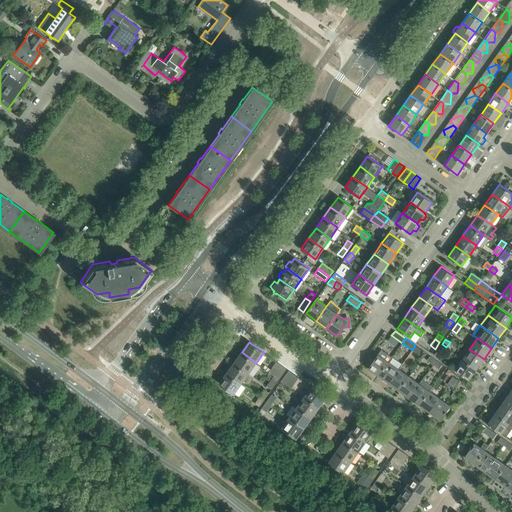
[(442,353),(446,347),(442,344),(437,350),(442,353)]
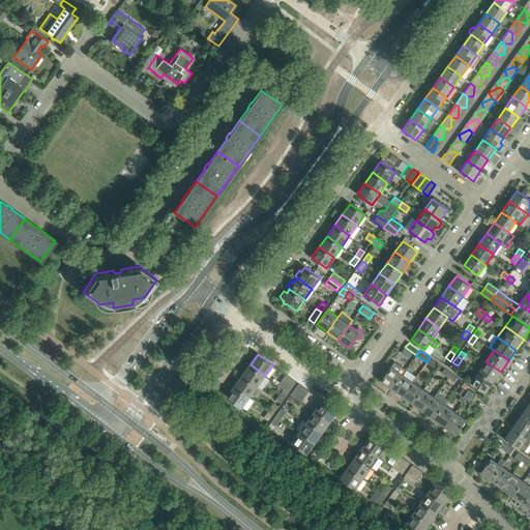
[(433,366),(436,361),(430,357),(427,362),(433,366)]
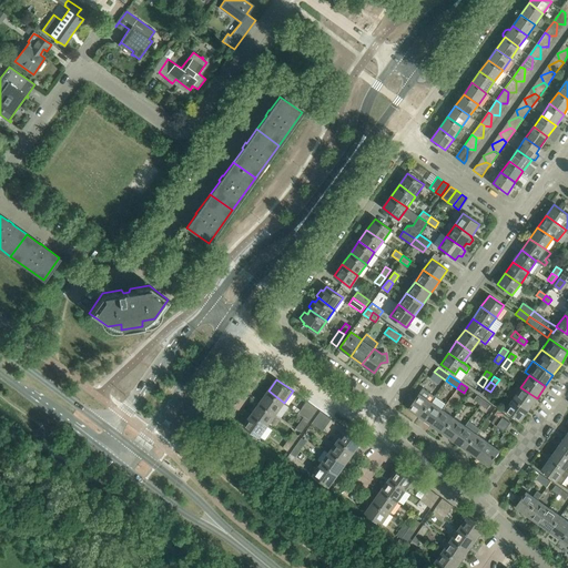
[(430,401),(432,402),(435,396),(423,387),(408,408),(419,416),(430,401)]
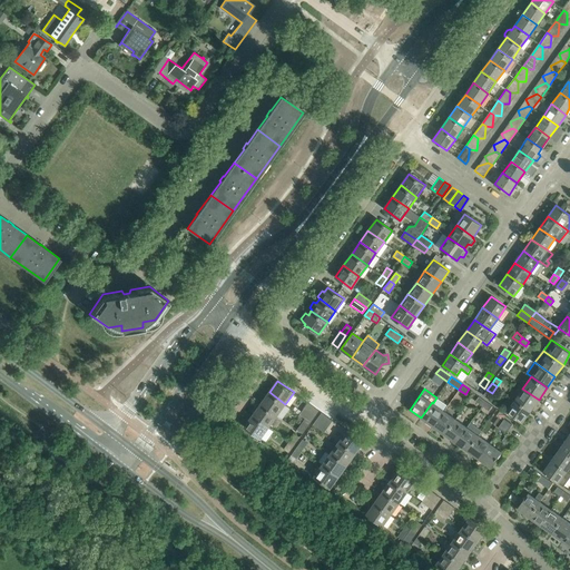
[(530,411),(539,400),(522,389),(514,400),(530,411)]
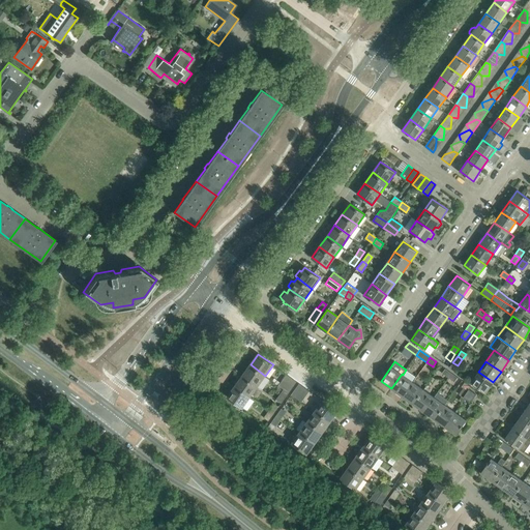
[(265,376),(251,364),(242,375),(258,386),(265,376)]
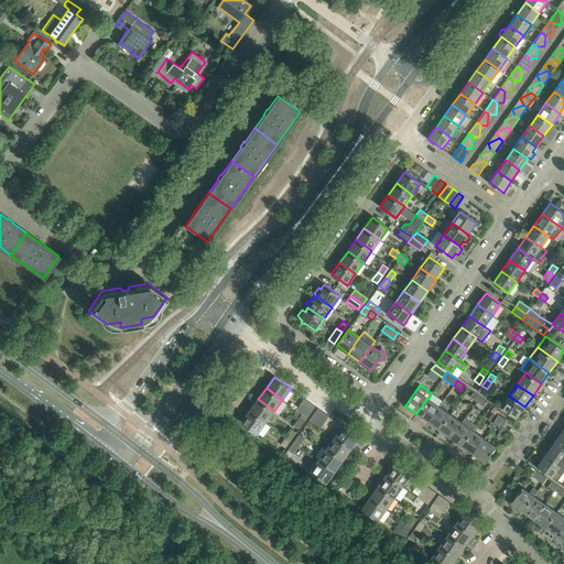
[(477,402),(480,397),(474,392),(469,398),(477,402)]
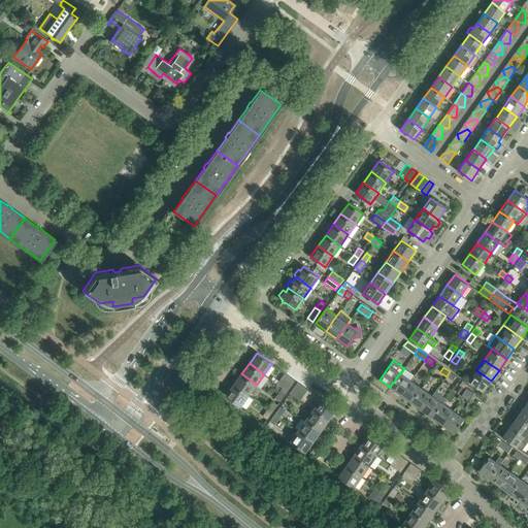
[(484,392),(491,381),(476,370),(469,382),(484,392)]
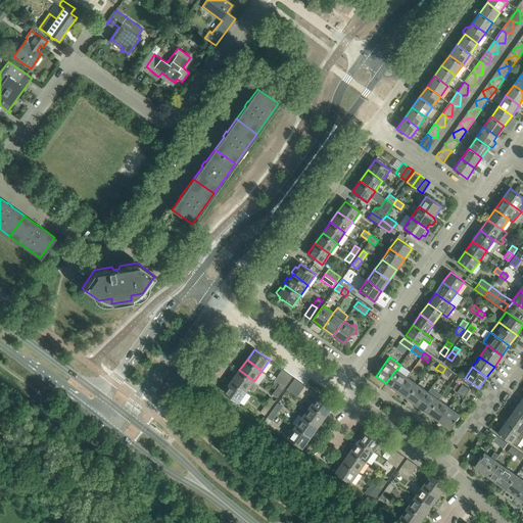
[(452,372),(445,368),(442,373),(448,377),(452,372)]
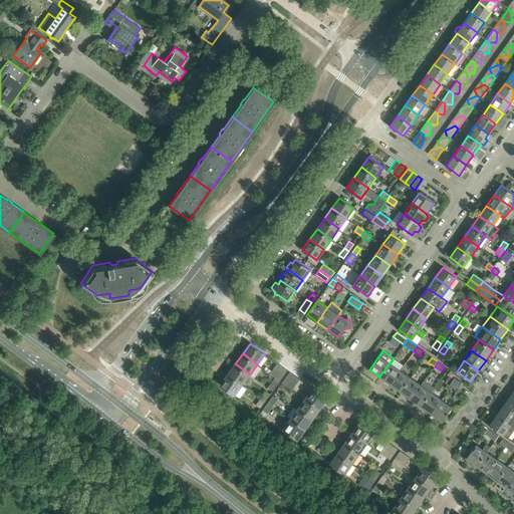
[(275,377),(282,366),(278,362),(270,373),(275,377)]
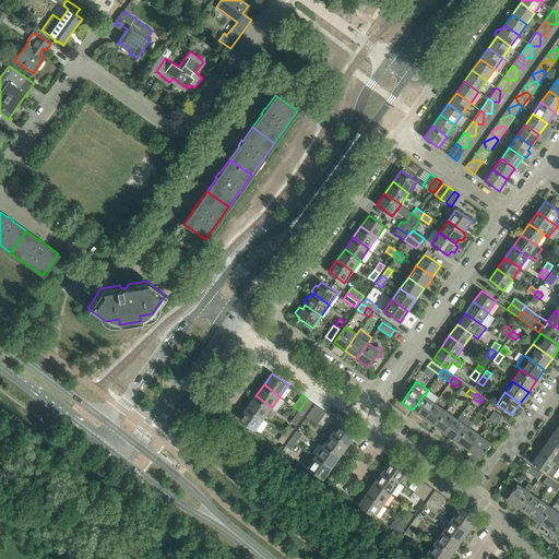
[(425,418),(436,403),(425,395),(424,394),(413,409),(425,418)]
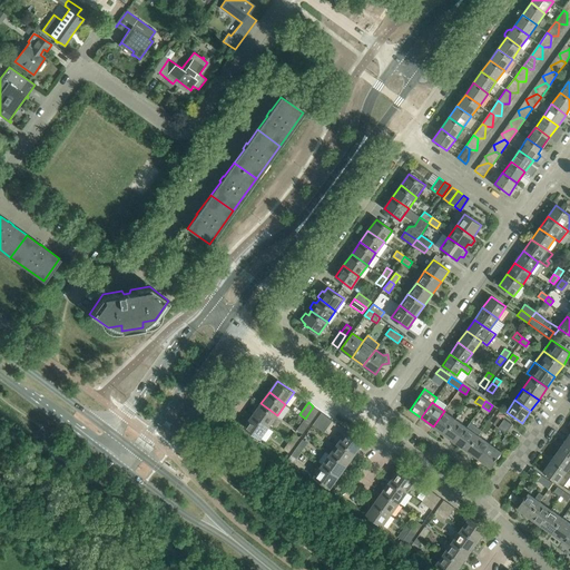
[(277,415),(261,403),(253,415),(268,426),(277,415)]
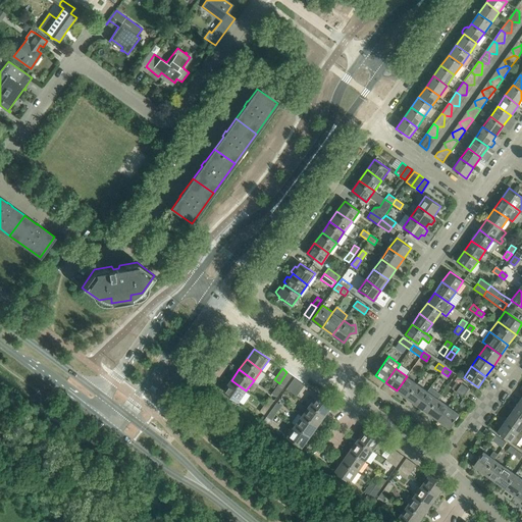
[(284,386),(292,375),(286,372),(279,383),(284,386)]
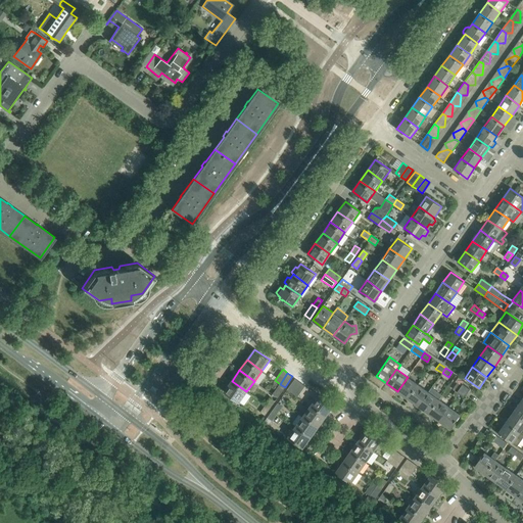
[(408,398),(418,384),(408,377),(397,391),(408,398)]
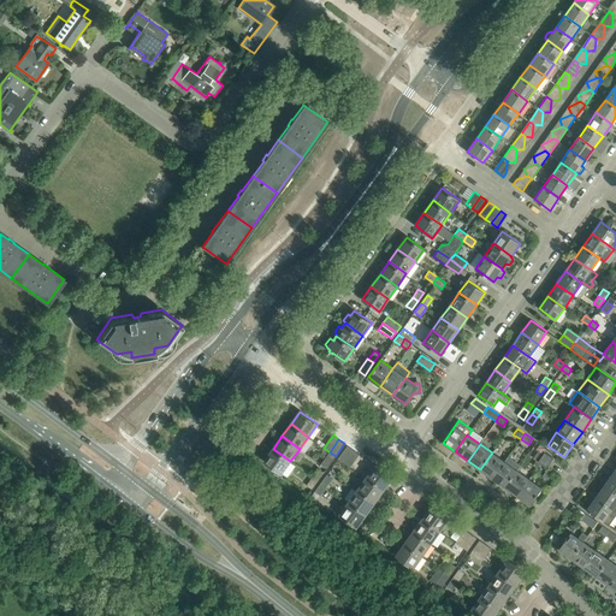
[(545,452),(548,449),(540,444),(537,449),(539,451),(535,456),(540,460),(545,452)]
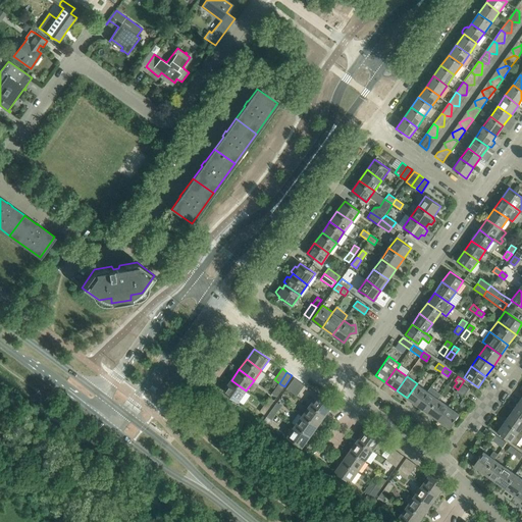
[(292,392),(299,380),(295,377),(286,388),(292,392)]
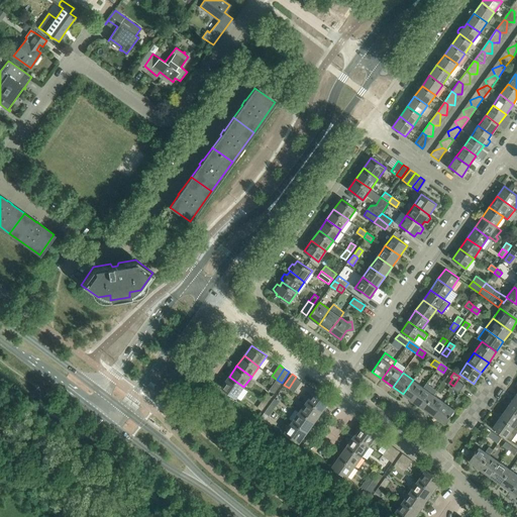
[(243,387),(229,377),(221,387),(236,398),(243,387)]
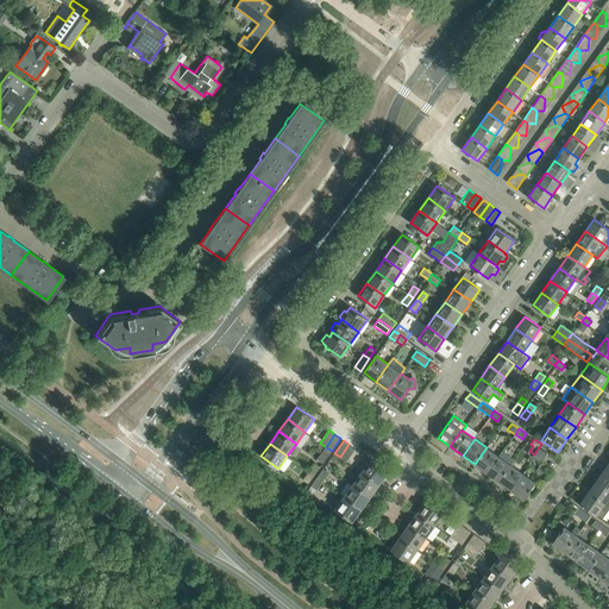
[(346,462),(356,449),(349,444),(340,457),(346,462)]
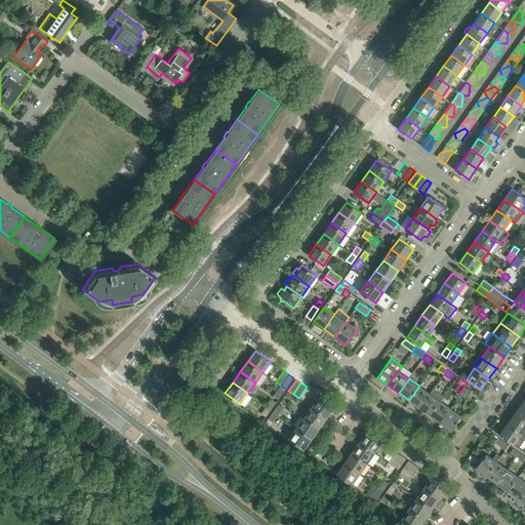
[(419,407),(430,393),(419,386),(409,400),(419,407)]
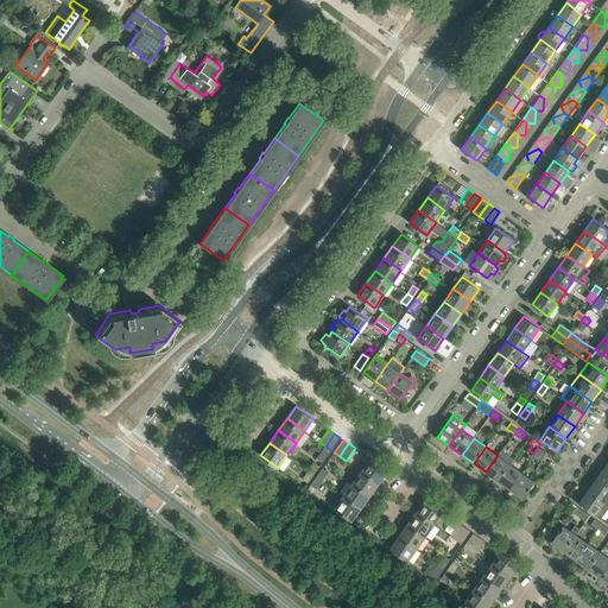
[(540,462),(545,455),(546,453),(538,447),(533,454),(531,455),(540,462)]
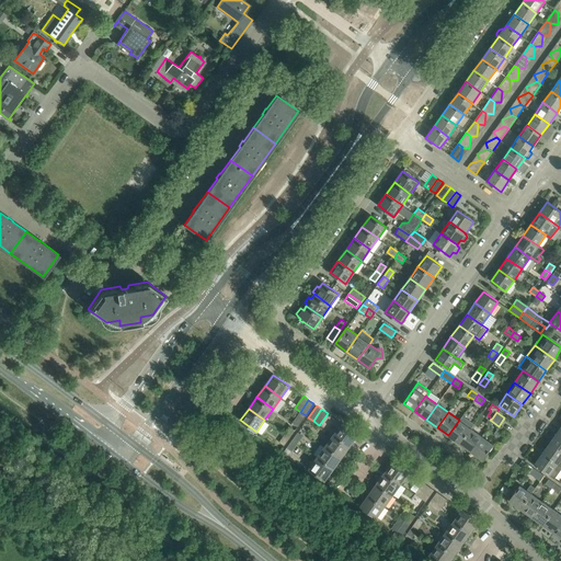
[(460,444),(471,428),(473,424),(462,415),(459,420),(448,435),(460,444)]
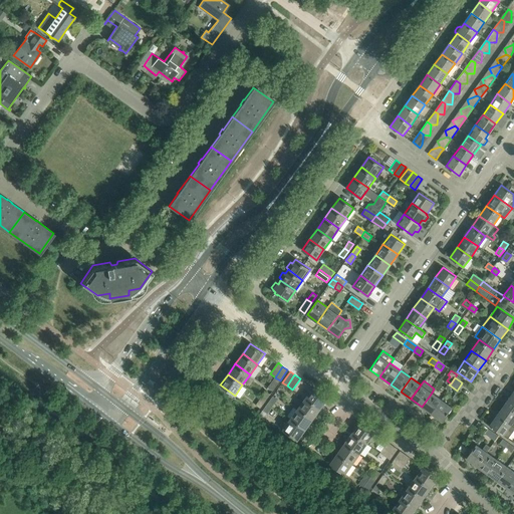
[(320,409),(327,399),(313,388),(305,399),(320,409)]
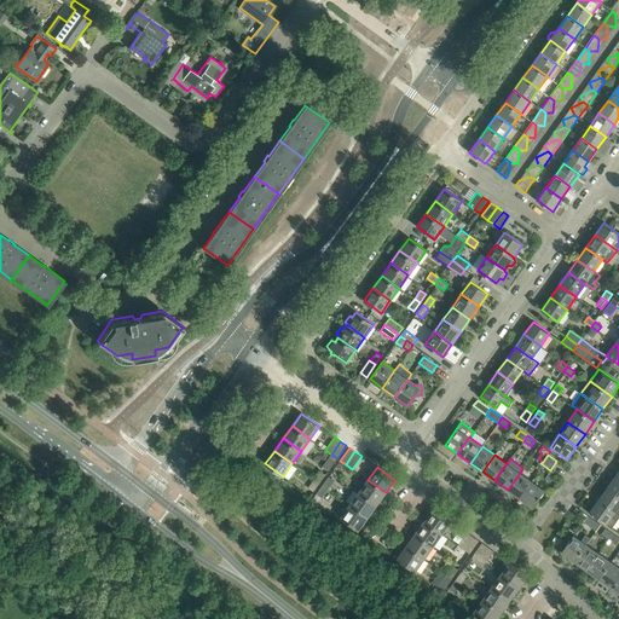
[(320,470),(314,480),(319,484),(325,474),(320,470)]
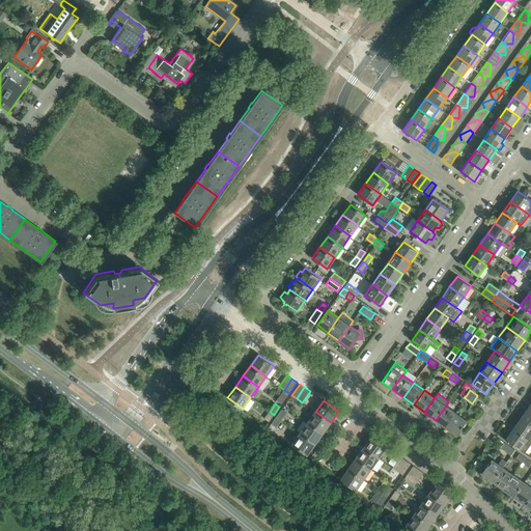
[(472,413),(477,407),(472,403),(468,410),(472,413)]
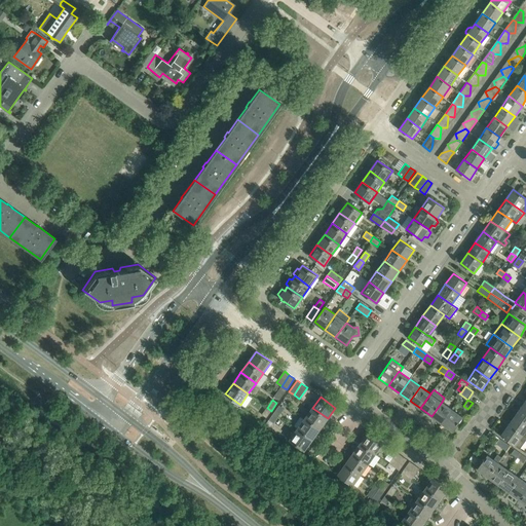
[(442,423),(452,409),(442,402),(431,416),(442,423)]
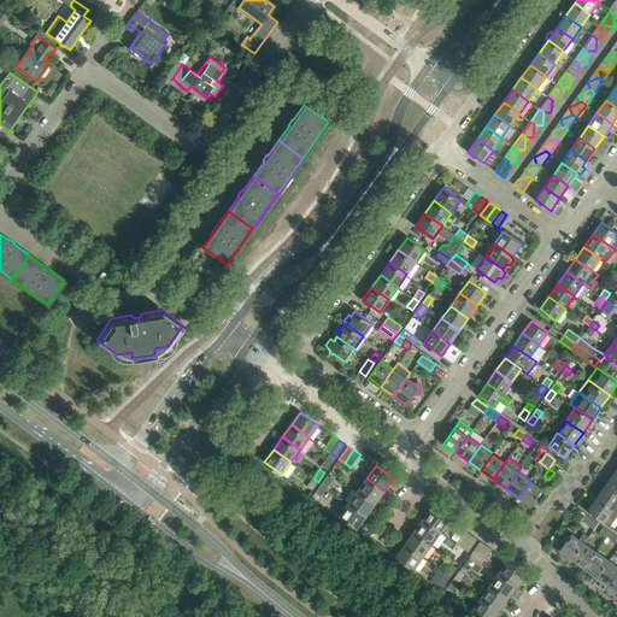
[(616,475),(615,474),(605,486),(616,493),(616,475)]
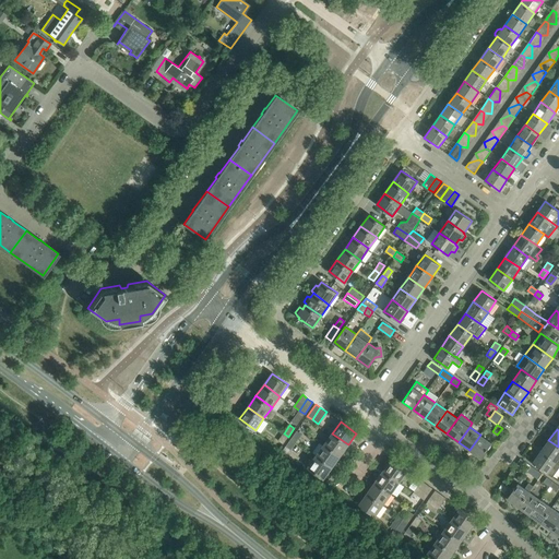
[(297,430),(292,438),(296,442),(301,433),(297,430)]
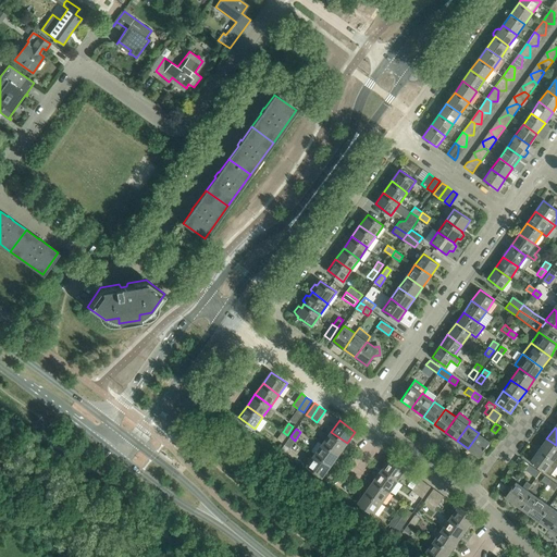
[(282,442),(287,435),(283,432),(277,438),(282,442)]
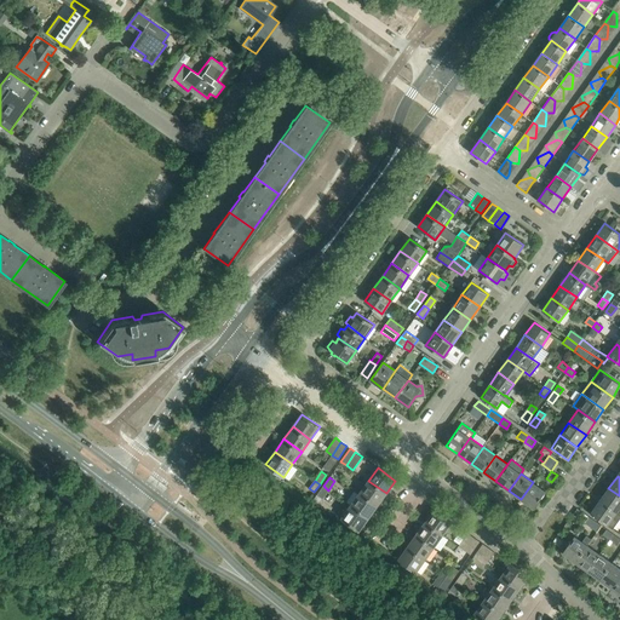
[(377,506),(386,493),(368,481),(360,493),(377,506)]
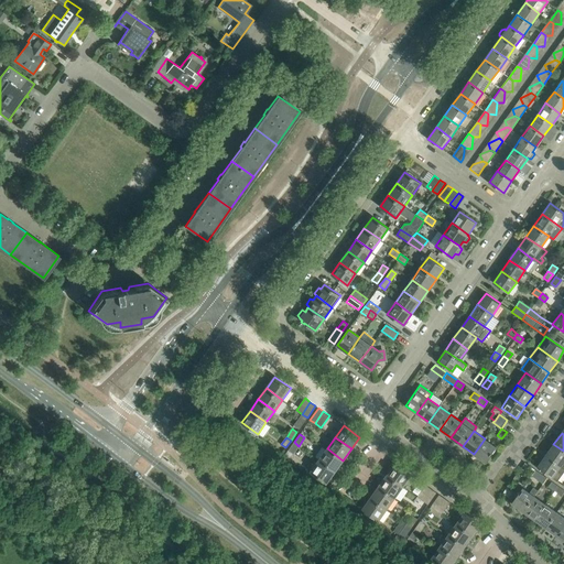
[(496,447),(487,441),(485,438),(474,454),(485,462),(496,447)]
